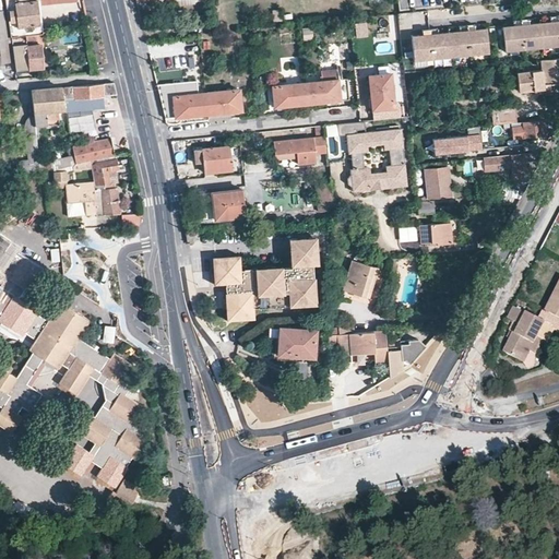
[(4,0),(6,11),(10,37),(24,36),(39,34),(42,34),(42,30),(38,26),(37,4),(68,0),(4,0)]
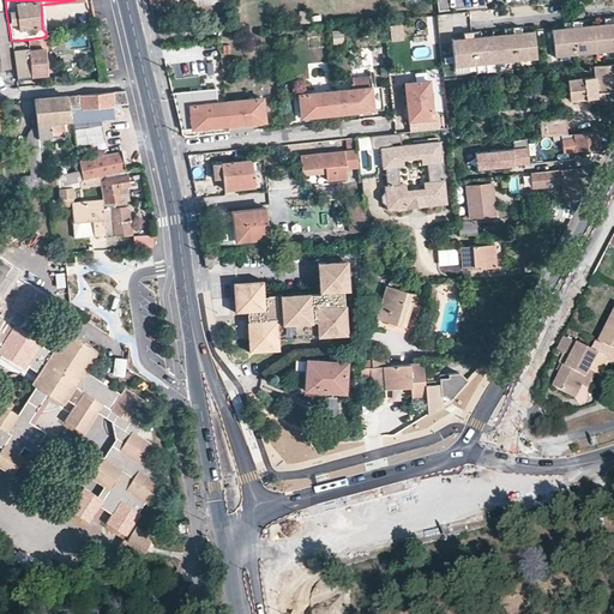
[(613,18),(603,19),(605,24),(581,26),(581,22),(563,23),(564,29),(551,30),(554,55),(613,49),(613,18)]
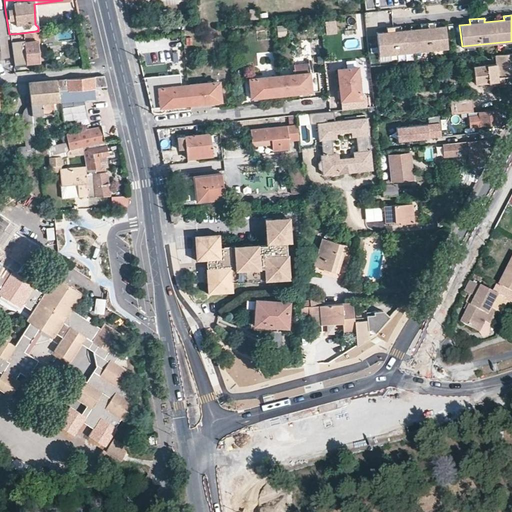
[(387,32),(377,33),(379,55),(447,48),(445,27),(435,27),(435,23),(420,24),(420,29),(401,31),(401,26),(387,27),(387,32)]
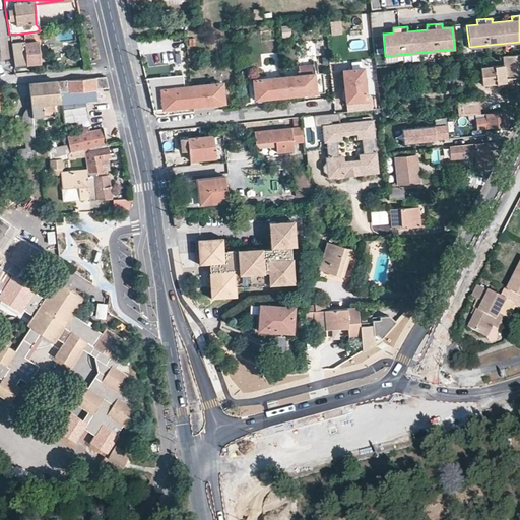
[(291,26),(282,26),(283,38),(291,37),(291,26)]
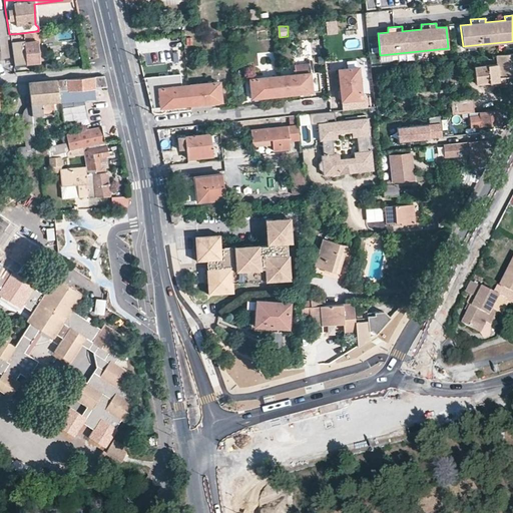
[(36,31),(22,33),(24,44),(26,63),(40,61),(36,31)]
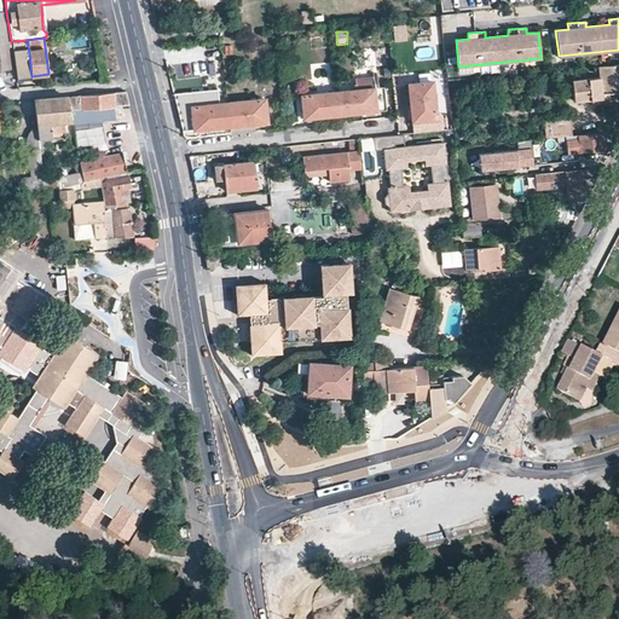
[(29,53),(27,40),(11,41),(11,42),(12,56),(29,53)]
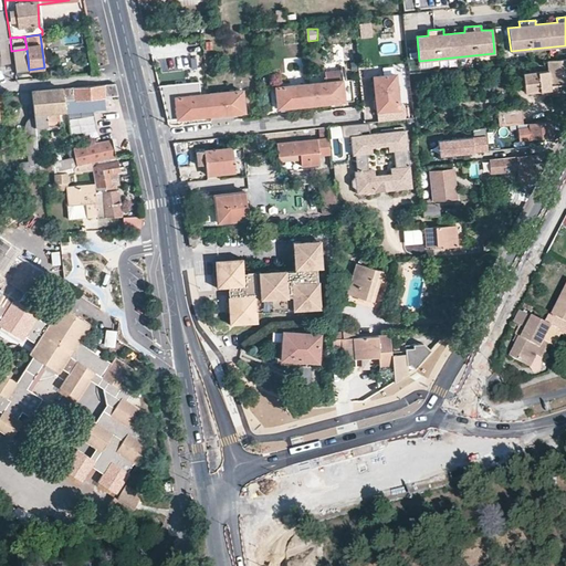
[(11,51),(10,39),(6,39),(1,39),(4,63),(13,62),(11,51)]
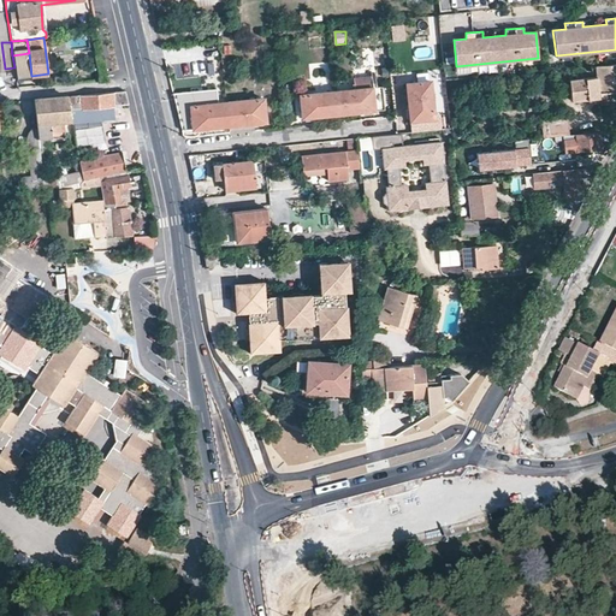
[(615,65),(594,67),(596,77),(568,80),(569,99),(598,96),(598,93),(615,90),(615,65)]
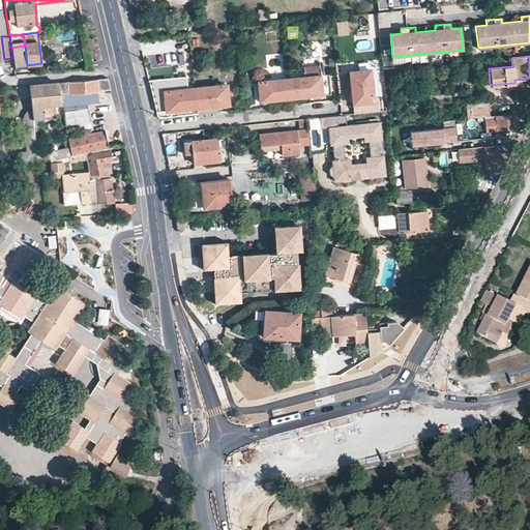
[(384,58),(385,68),(395,67),(394,58),(384,58)]
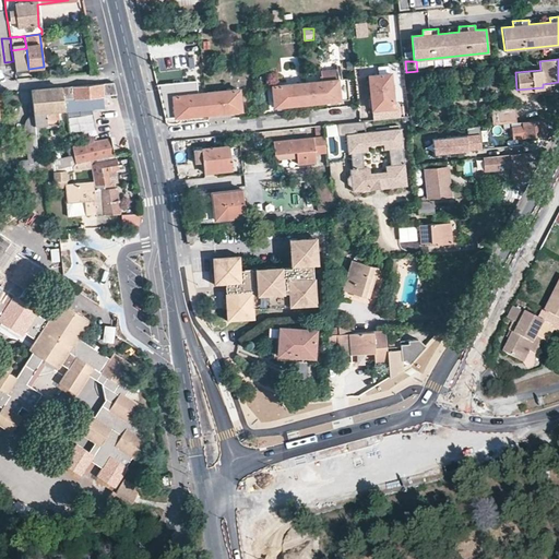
[(339,80),(337,69),(320,71),(321,81),(305,83),(307,104),(349,99),(347,79),(339,80)]
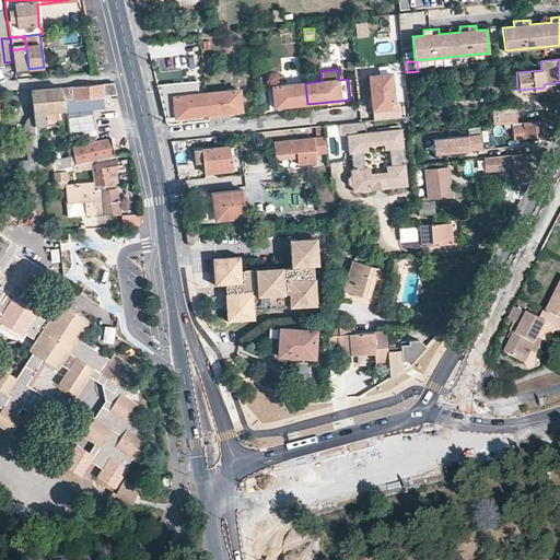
[(396,118),(396,108),(393,74),(370,77),(373,111),(374,120),(396,118)]
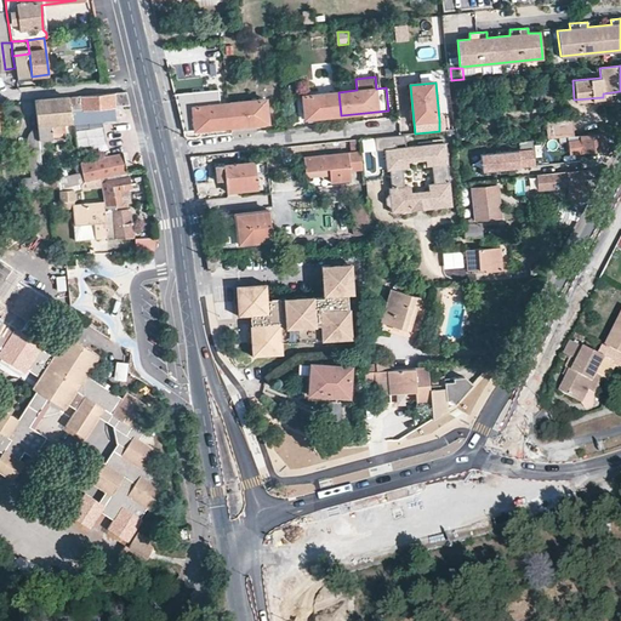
[(95,95),(69,97),(73,118),(84,117),(85,124),(115,120),(114,107),(130,106),(126,91),(95,95)]
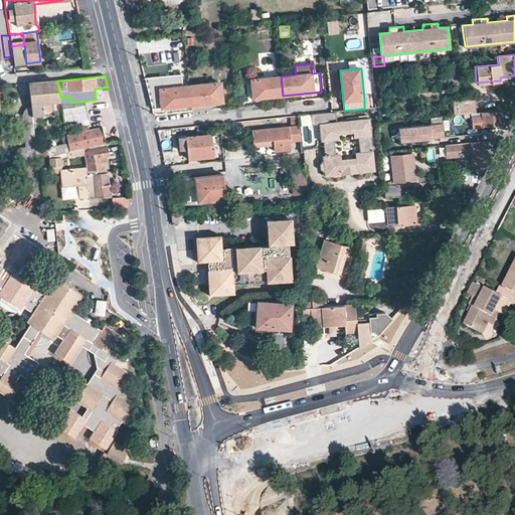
[(252,99),(283,96),(281,76),(250,79),(252,99)]
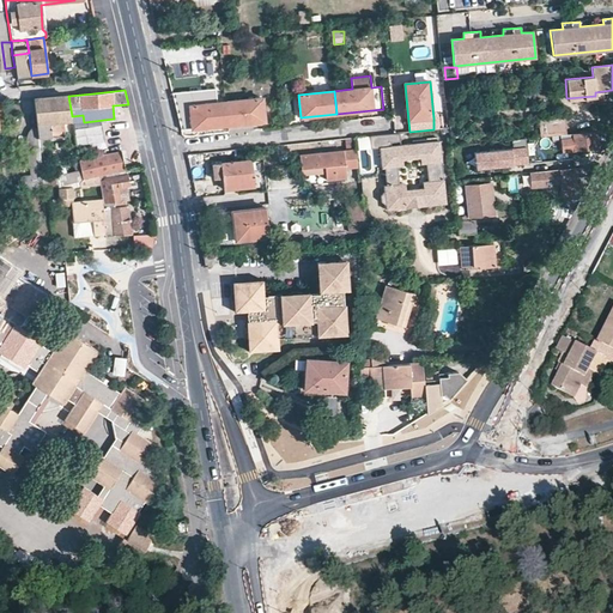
[(200,104),(199,92),(189,93),(190,105),(200,104)]
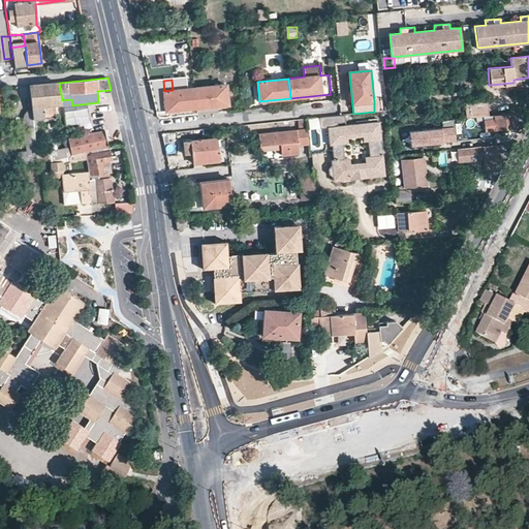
[(29,86),(32,113),(33,119),(44,119),(43,104),(55,103),(55,102),(62,102),(62,100),(59,83),(43,85),(29,86)]
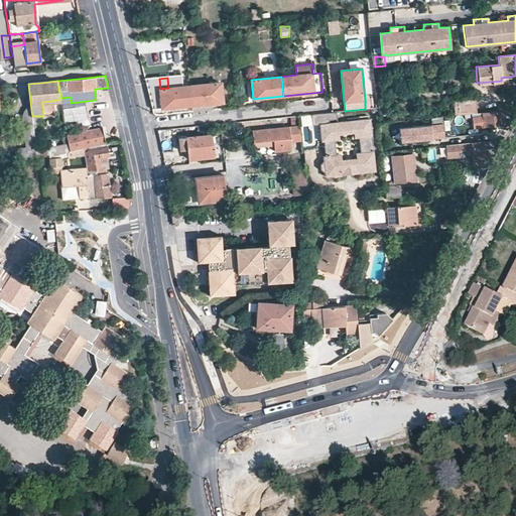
[(213,103),(222,102),(221,83),(189,86),(191,105),(213,103)]
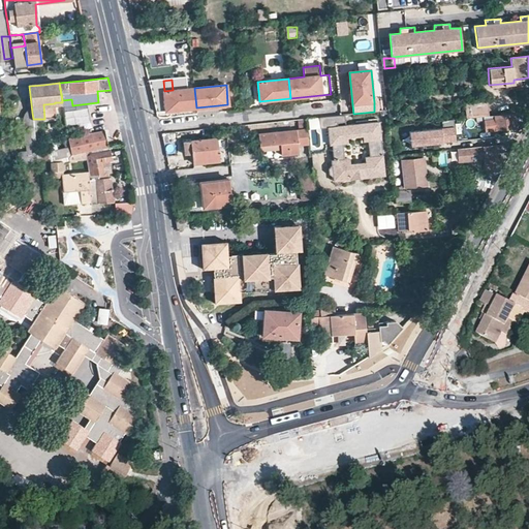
[(176,110),(196,107),(194,88),(173,90),(164,91),(165,111),(176,110)]
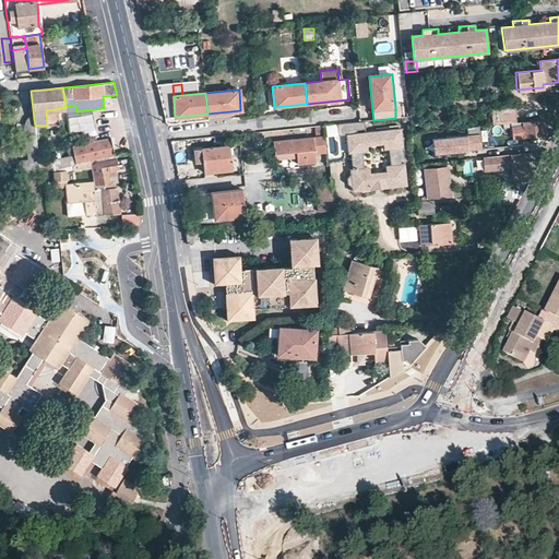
[(490,109),(492,126),(516,122),(515,107),(490,109)]
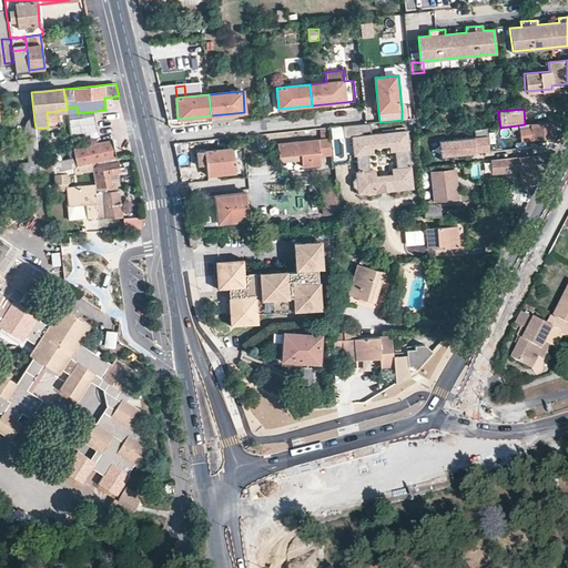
[(47,112),(48,128),(61,127),(59,111),(47,112)]
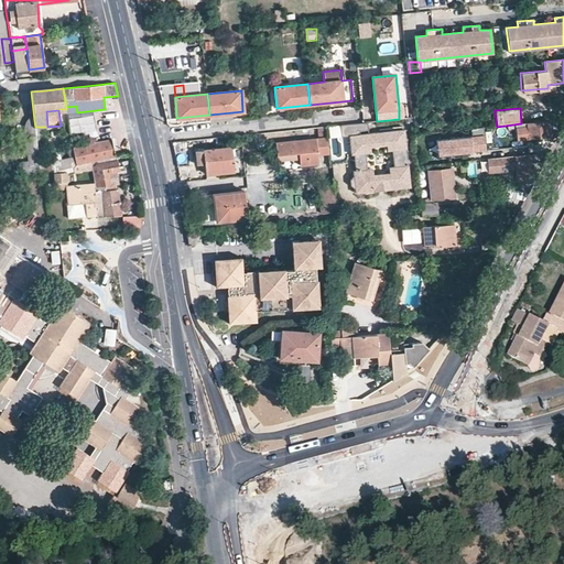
[(549,121),(528,123),(528,128),(517,129),(518,140),(551,137),(549,121)]
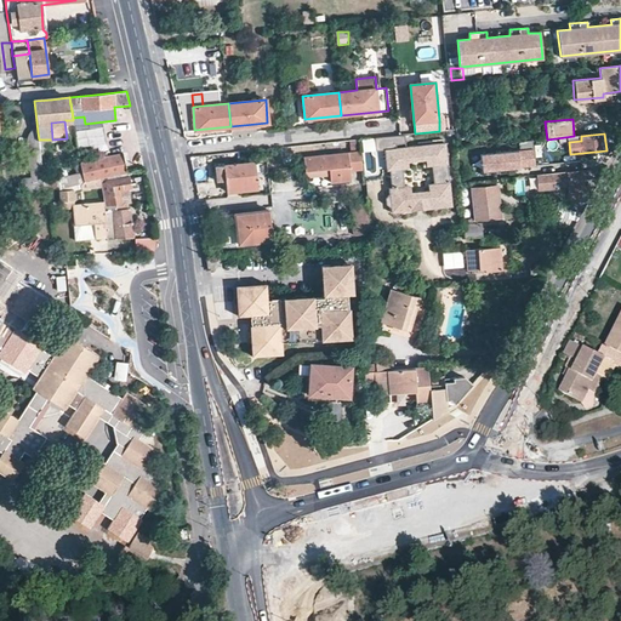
[(409,161),(406,147),(405,135),(399,135),(375,137),(376,151),(386,149),(388,170),(391,170),(393,187),(389,188),(391,193),(387,198),(387,205),(392,209),(393,215),(414,212),(414,209),(432,208),(432,210),(453,208),(450,181),(436,183),(429,183),(429,189),(411,192),(411,186),(405,186),(403,167),(409,167),(409,161)]
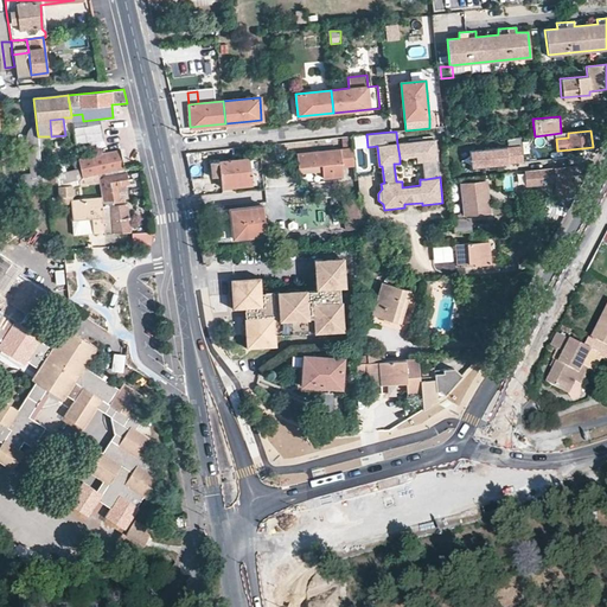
[(38,136),(27,138),(30,161),(39,160),(38,136)]
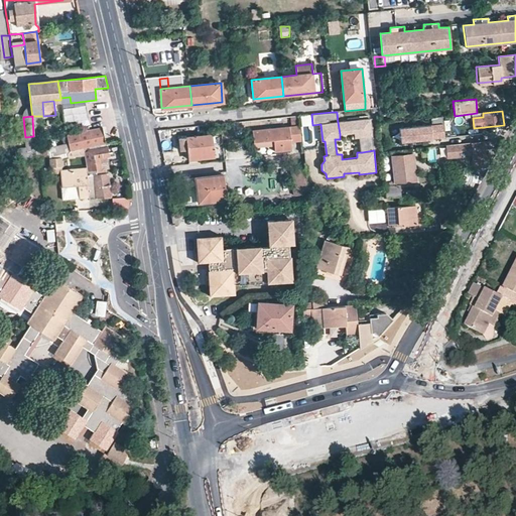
[(372,132),(371,118),(358,119),(359,133),(372,132)]
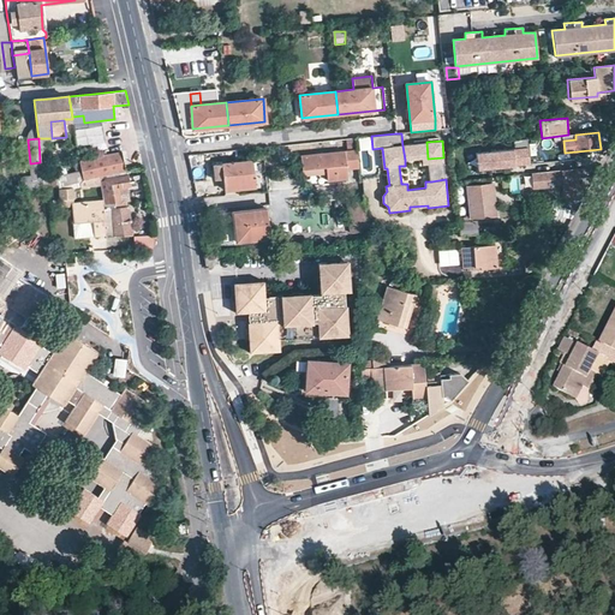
[(544,141),(532,142),(532,154),(545,153),(544,141)]
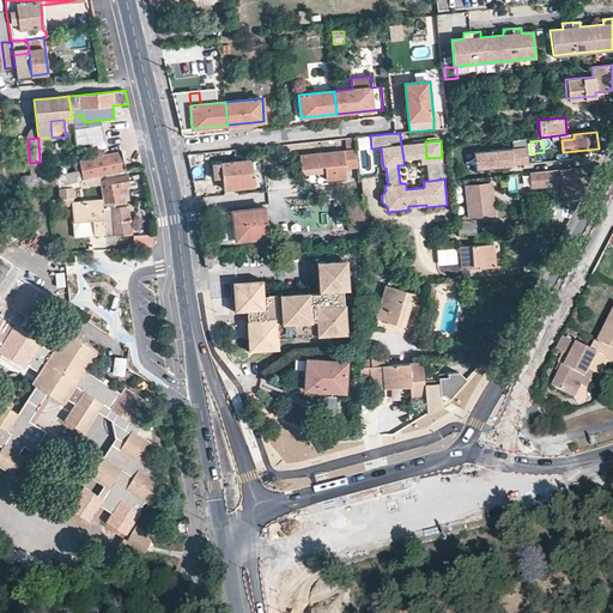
[(426,158),(425,141),(401,145),(404,159),(422,157),(422,163),(428,163),(430,181),(444,178),(442,157),(426,158)]
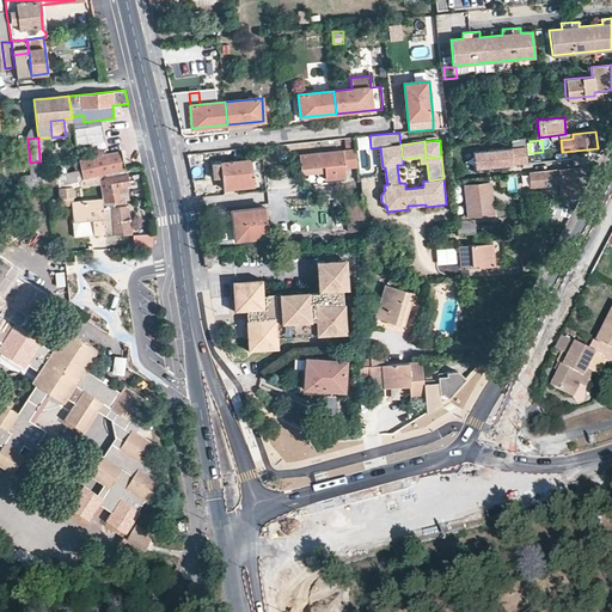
[(347,165),(357,164),(355,147),(301,152),(303,166),(326,165),(326,170),(328,176),(347,173),(347,165)]
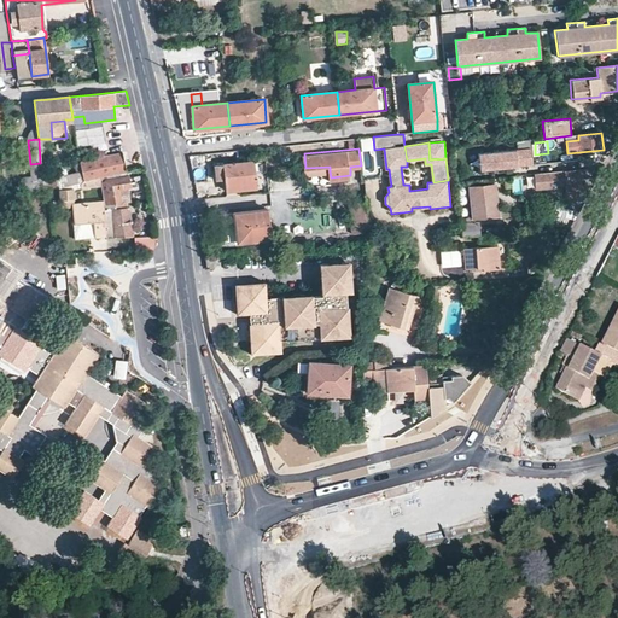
[(531,151),(479,156),(482,174),(532,170),(531,151)]
